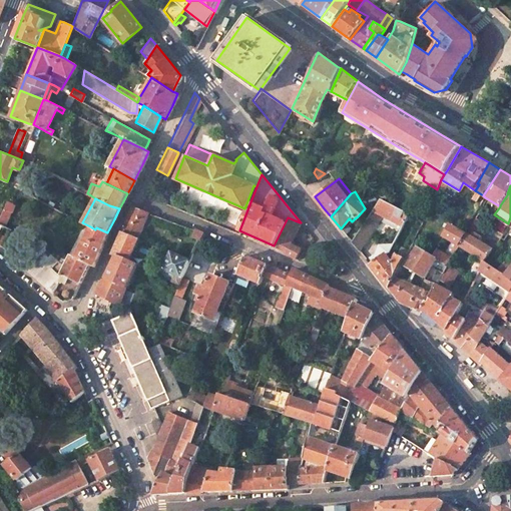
[(382,199),(379,198),(372,209),(381,214),(401,224),(408,212),(382,199)]
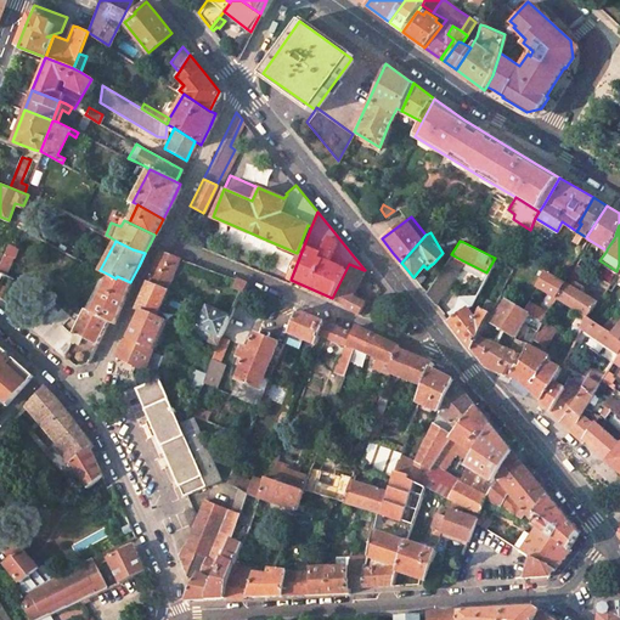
[(15,246),(9,243),(0,263),(0,272),(1,274),(5,275),(9,264),(11,258),(11,255),(15,253),(16,251),(15,246)]
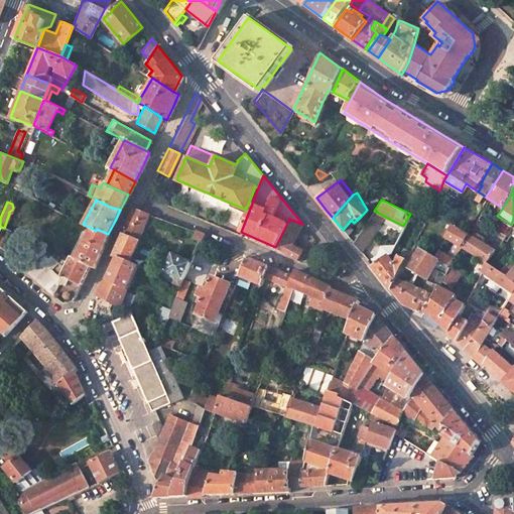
[(148,213),(133,207),(122,232),(137,238),(148,213)]
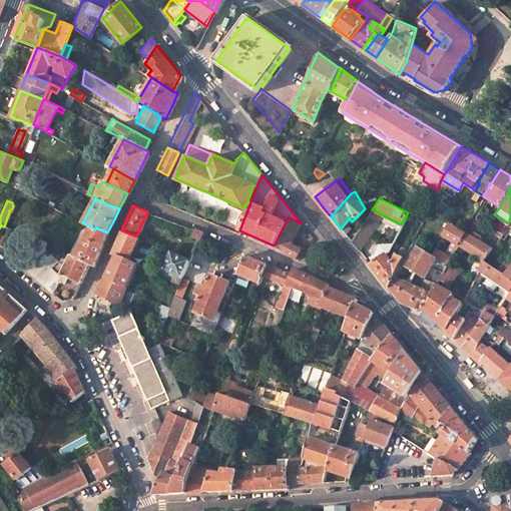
[(381,214),(372,209),(351,240),(357,248),(381,214)]
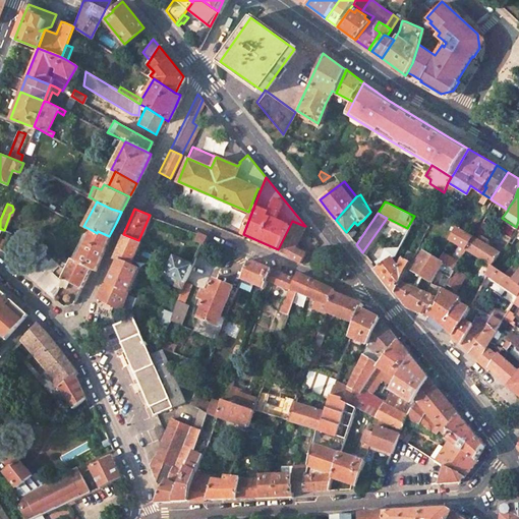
[(496,246),(485,240),(487,238),(483,236),(491,226),(480,220),(478,224),(471,235),(465,247),(489,264),(491,264),(496,254),(497,254),(499,251),(503,245),(498,242),(496,246)]
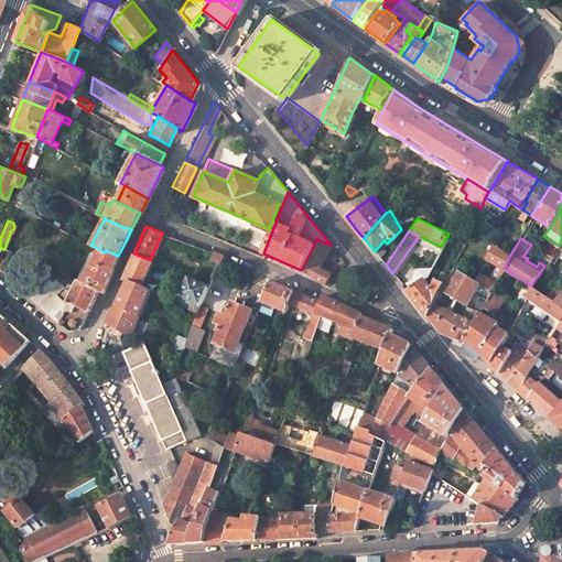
[(320,265),(330,245),(316,239),(301,270),(313,276),(312,278),(325,283),(336,271),(320,265)]
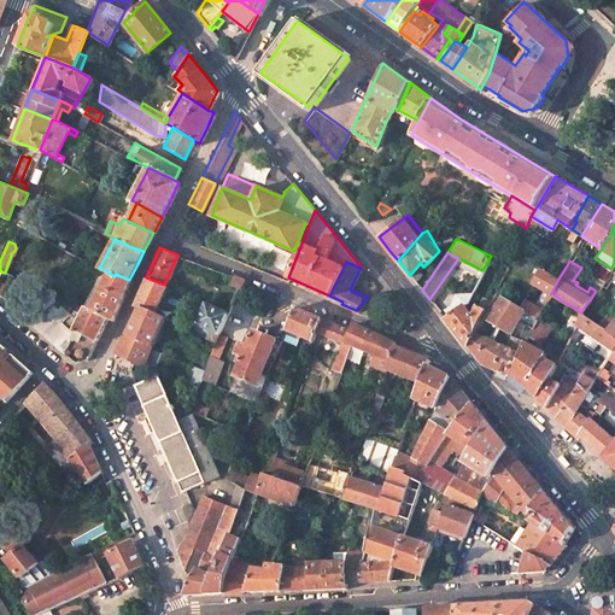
[(109,273),(99,268),(81,306),(83,306),(89,310),(109,273)]
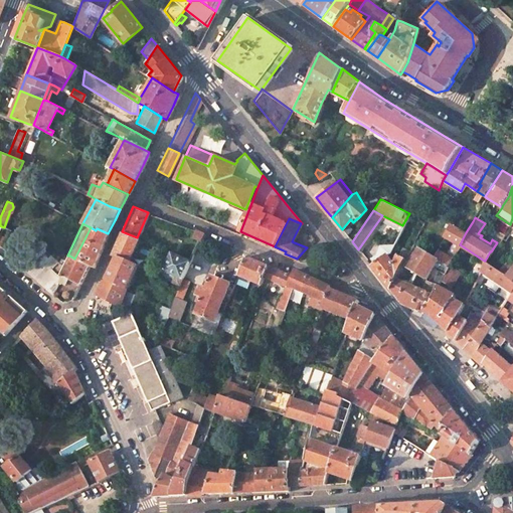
[(463,231),(450,223),(444,235),(460,244),(466,232),(463,231)]
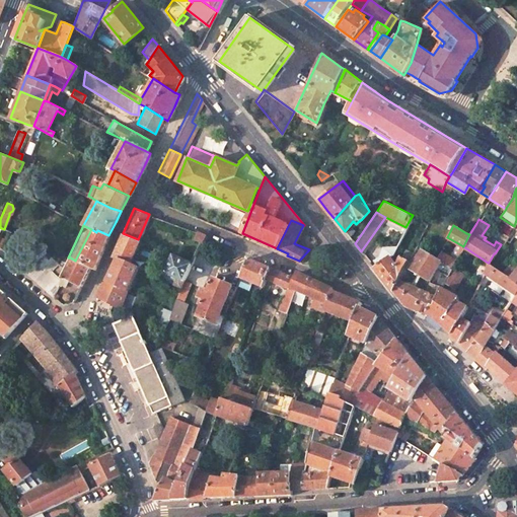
[(96,232),(91,229),(75,261),(89,267),(94,269),(101,251),(108,235),(97,230),(96,232)]
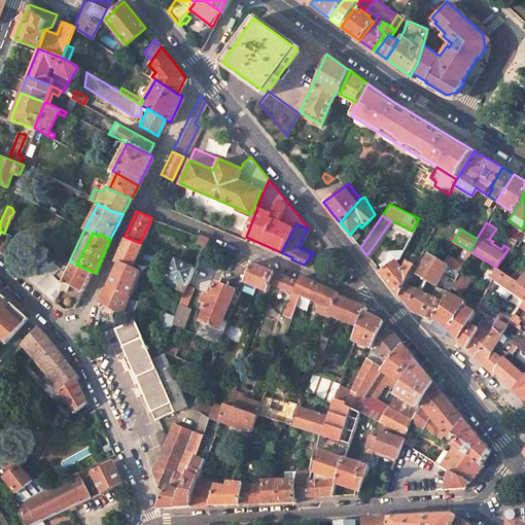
[(208,237),(199,234),(197,241),(205,244),(208,237)]
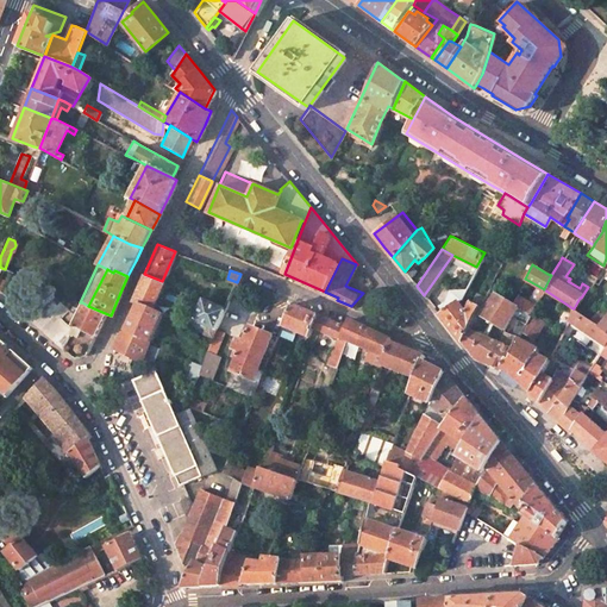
[(162,281),(144,274),(132,300),(137,301),(151,307),(162,281)]
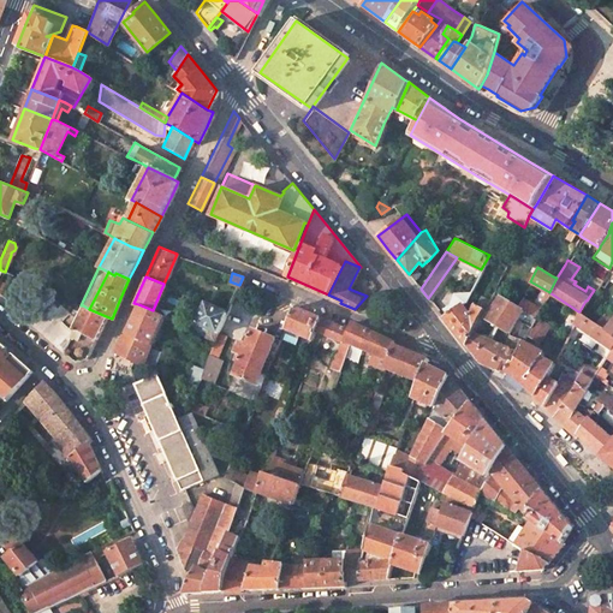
[(517,305),(499,295),(486,317),(509,332),(517,319),(524,322),(529,313),(517,305)]
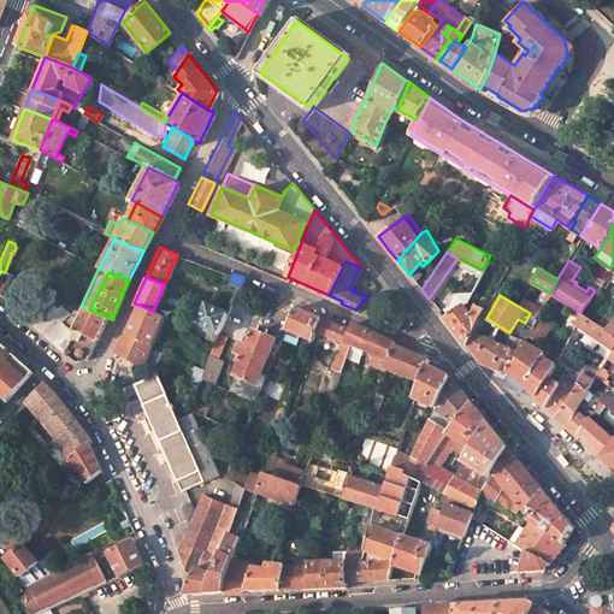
[(57,310),(43,297),(25,317),(34,325),(53,342),(63,332),(70,338),(75,329),(74,328),(78,318),(70,313),(60,306),(57,310)]
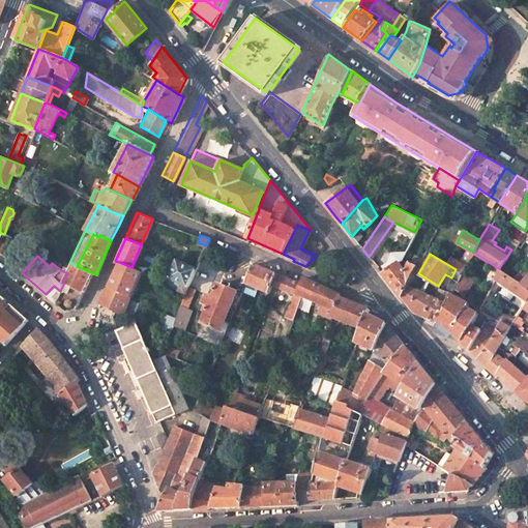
[(466,265),(449,256),(445,263),(456,269),(462,272),(466,265)]
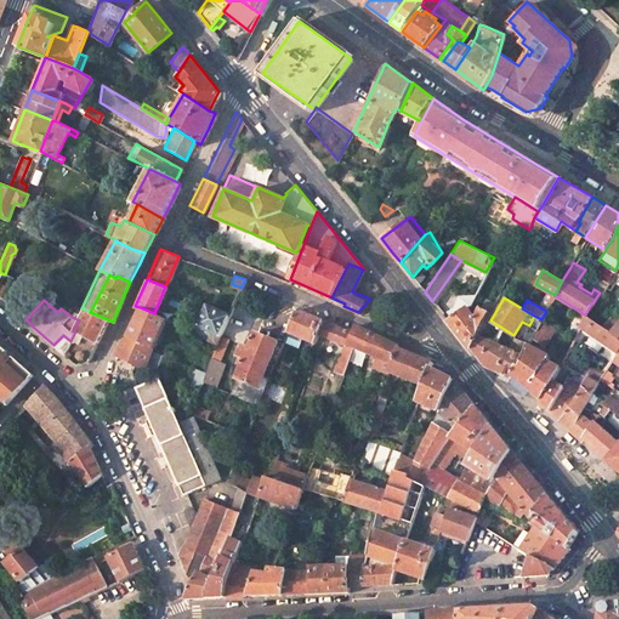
[(227,313),(205,304),(197,323),(206,328),(203,336),(215,342),(219,333),(227,313)]
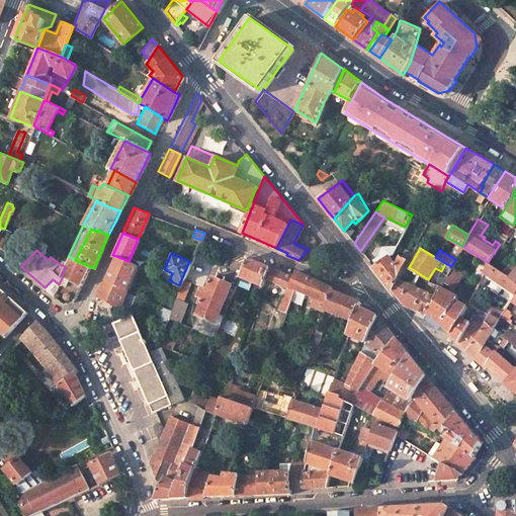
[(396,263),(389,255),(373,266),(391,288),(393,290),(398,279),(402,268),(408,259),(400,257),(396,263)]
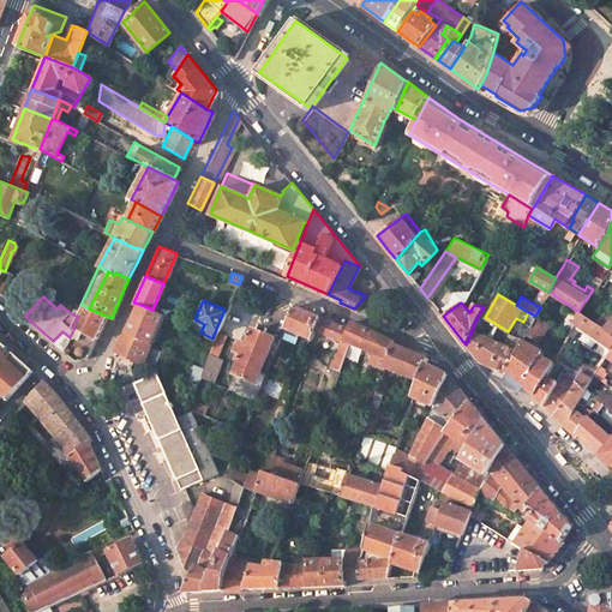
[(153,310),(138,304),(135,312),(126,329),(124,335),(149,346),(162,315),(153,310)]
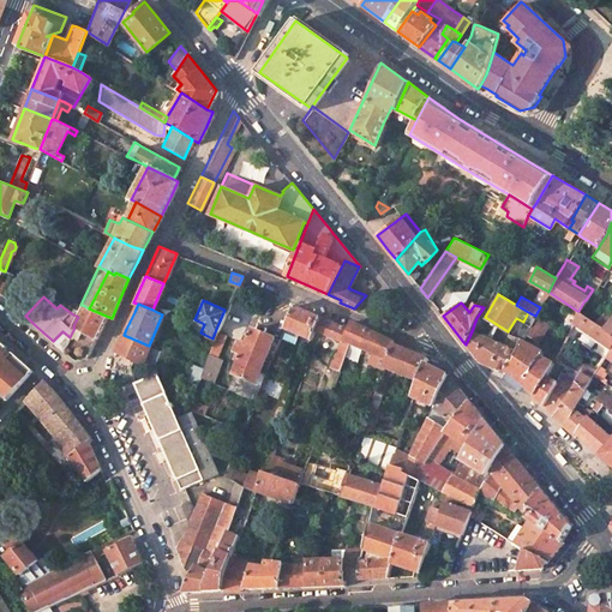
[(292,304),(283,325),(310,336),(313,327),(318,315),(292,304)]
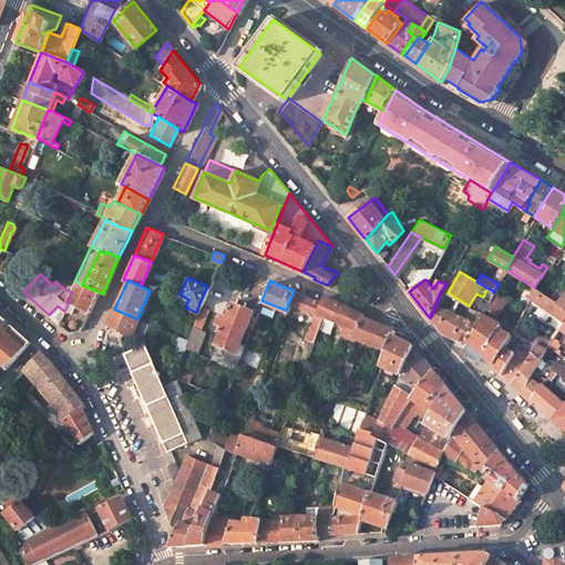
[(82,285),(76,281),(72,293),(68,301),(69,302),(88,312),(89,311),(98,291),(82,285)]
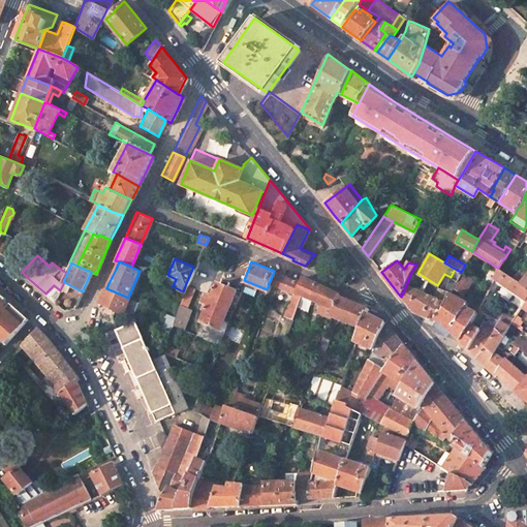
[(512,277),(498,268),(497,268),(493,277),(524,299),(526,295),(526,287),(519,282),(512,277)]
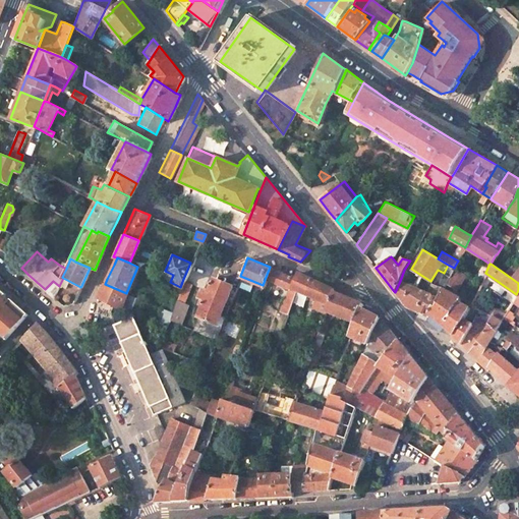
[(454,268),(448,265),(444,273),(437,285),(442,288),(446,282),(454,268)]
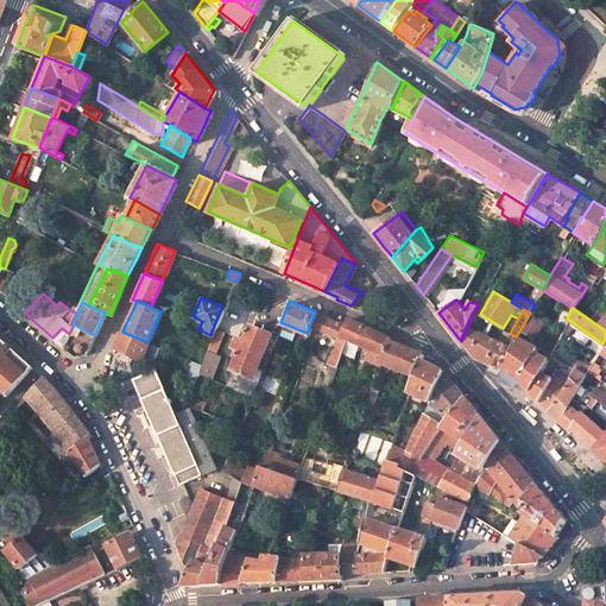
[(315,311),(310,323),(330,333),(329,335),(333,338),(329,351),(327,351),(322,363),(333,365),(343,335),(338,333),(341,323),(315,311)]
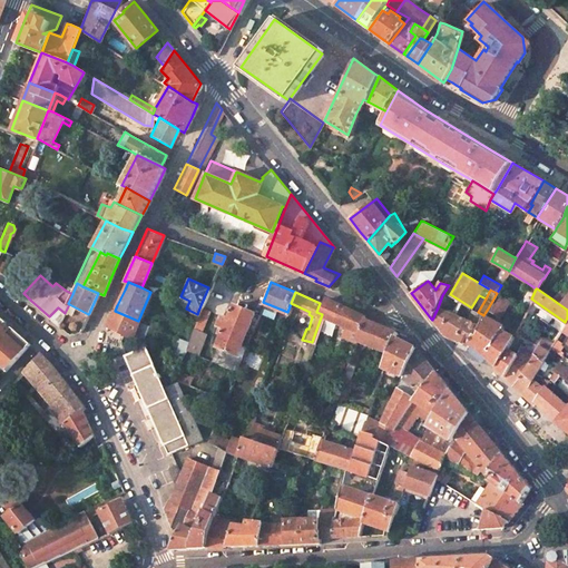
[(507,300),(497,293),(488,309),(498,315),(507,300)]
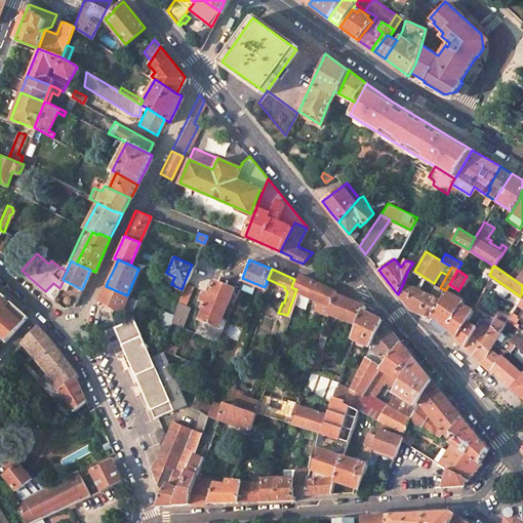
[(297,272),(294,279),(291,287),(296,289),(318,299),(314,308),(327,313),(328,311),(334,291),(335,290),(297,272)]
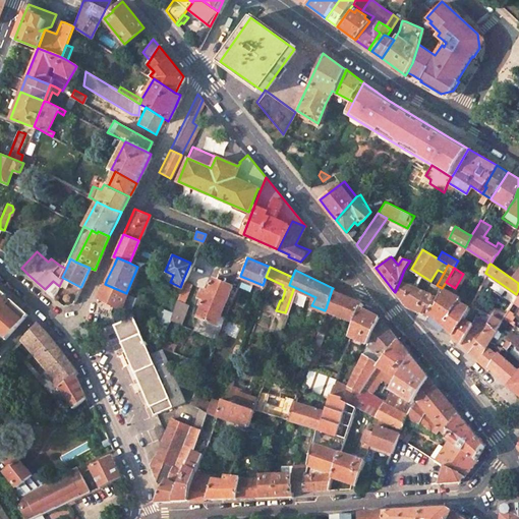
[(195,300),(202,303),(191,328),(215,337),(236,286),(213,277),(208,289),(200,286),(195,300)]
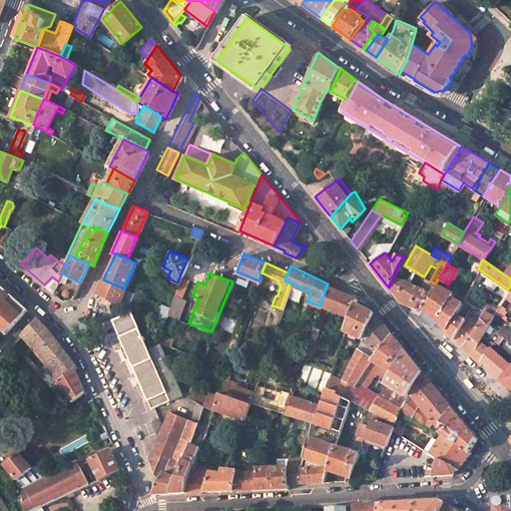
[(79,283),(62,274),(58,282),(52,292),(62,301),(71,298),(79,283)]
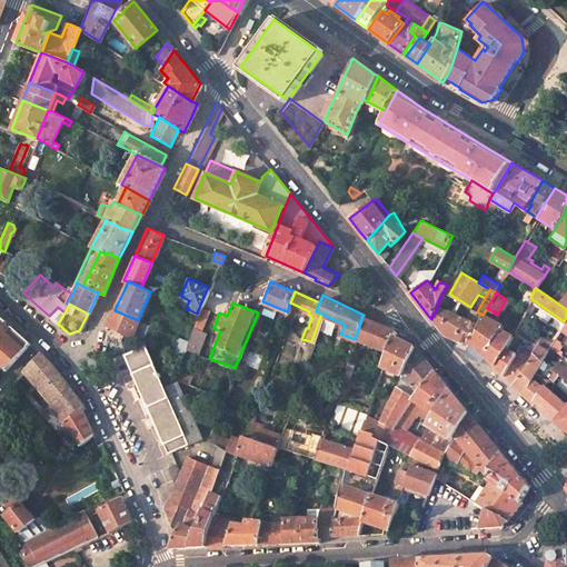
[(207,308),(200,305),(197,314),(183,346),(196,351),(204,330),(199,328),(201,322),(207,308)]
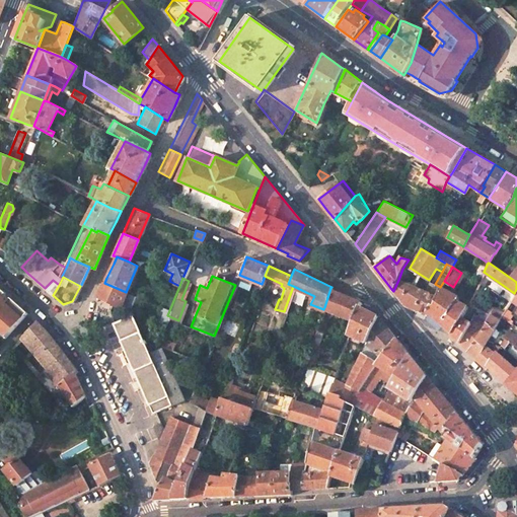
[(426,291),(398,280),(393,291),(394,292),(404,305),(411,309),(426,314),(427,312),(431,303),(434,304),(440,287),(435,284),(429,282),(426,291)]
